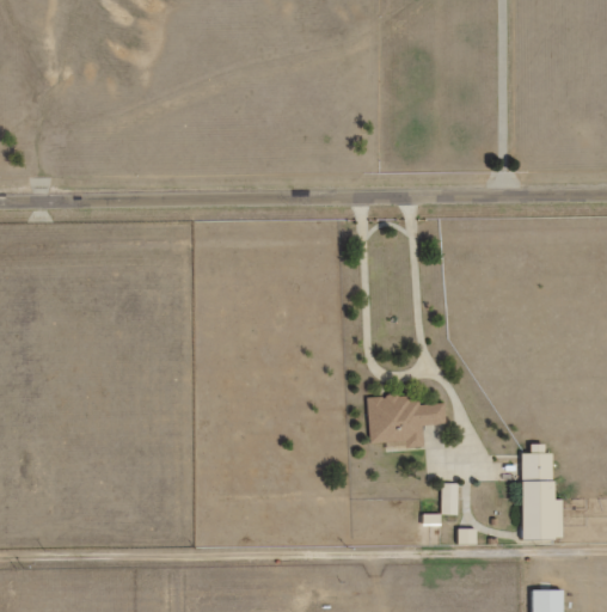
[(368,398),(372,445),(408,442),(408,450),(425,448),(424,424),(449,423),(448,404),(421,405),(420,396),(402,397),(400,391),(388,392),(388,397),(368,398)]
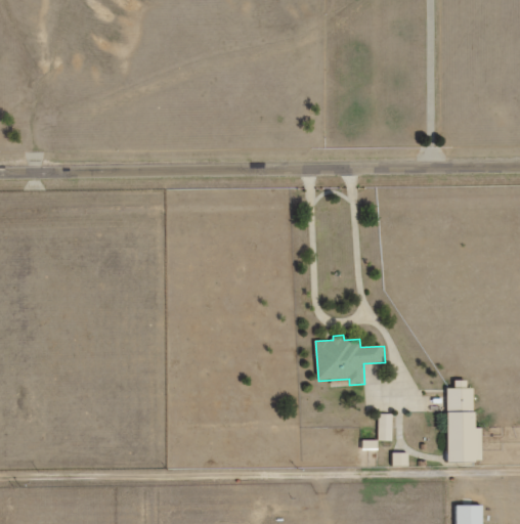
[(455,381),(455,389),(446,389),(447,463),(476,463),(476,460),(483,460),(483,428),(475,428),(474,389),(468,389),(468,380),(455,381)]
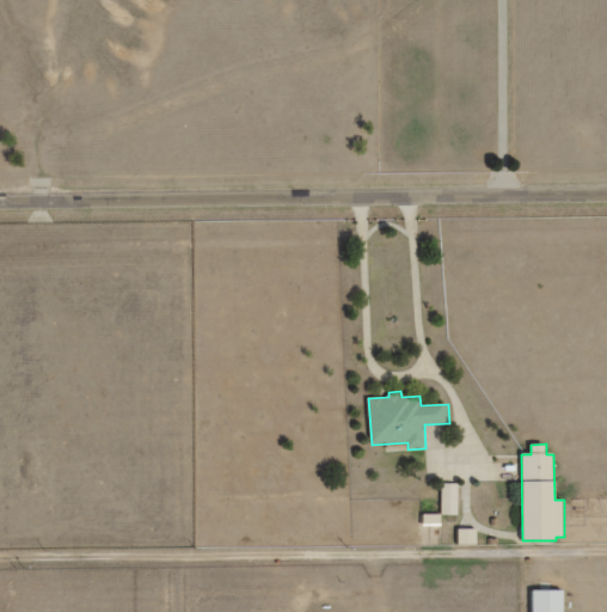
[(443,483),(445,515),(460,515),(460,483),(443,483)]
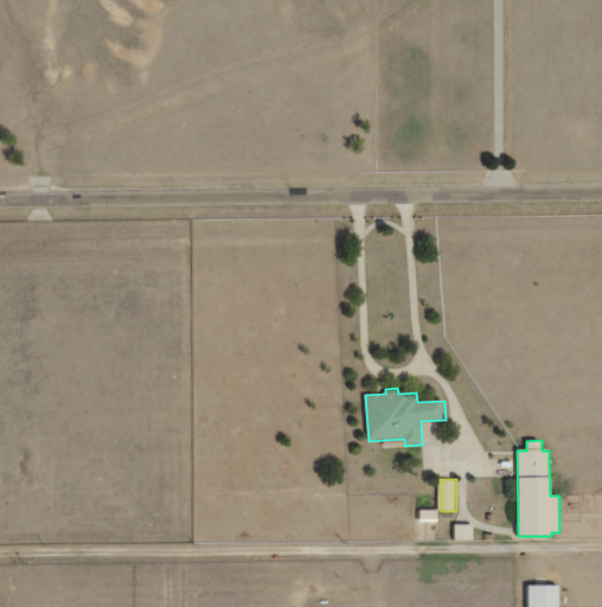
[(459,524),(459,541),(474,541),(474,524),(459,524)]
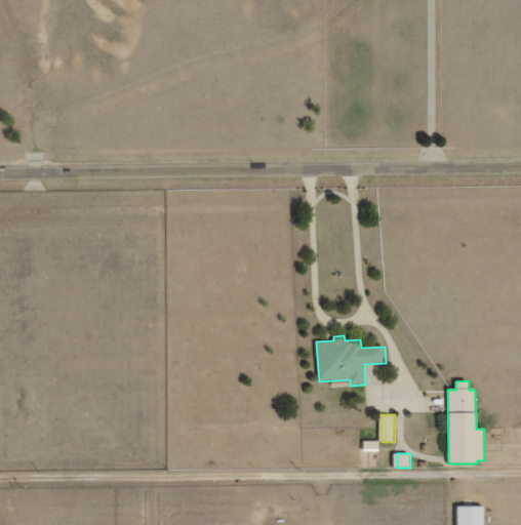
[(456,507),(456,524),(484,524),(484,506),(456,507)]
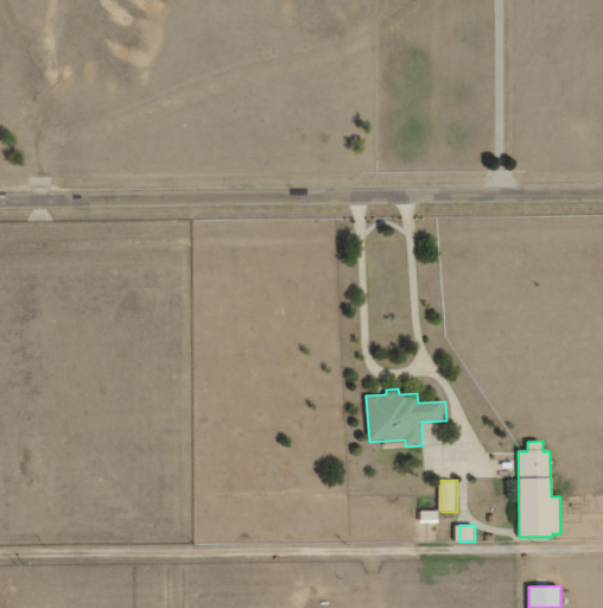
All buildings are outlined.
